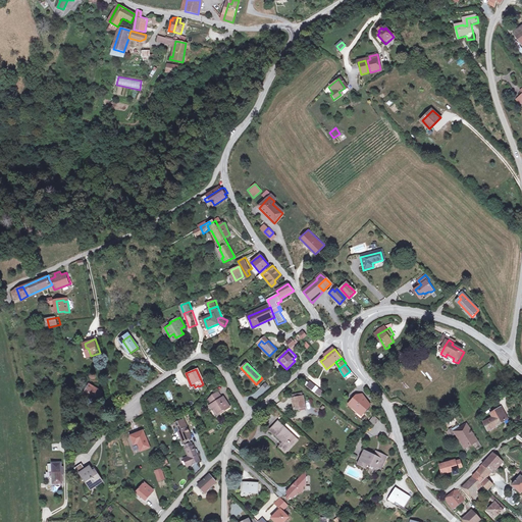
[(304,384),(319,398),(323,393),(308,379),(304,384)]
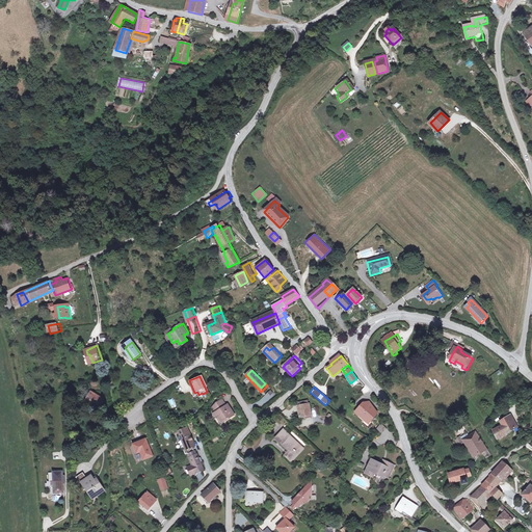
[(95,390),(86,400),(91,403),(94,400),(102,406),(107,399),(95,390)]
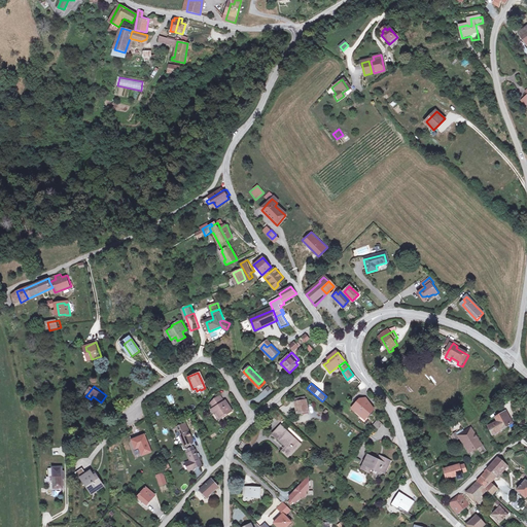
[(232,410),(229,402),(225,405),(223,400),(224,399),(221,393),(216,395),(210,402),(213,407),(210,408),(212,413),(216,411),(218,416),(226,411),(227,413),(232,410)]
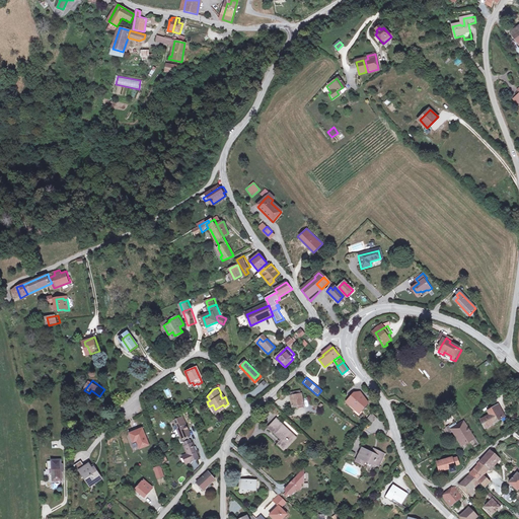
[(295,408),(308,405),(306,394),(293,396),(295,408)]
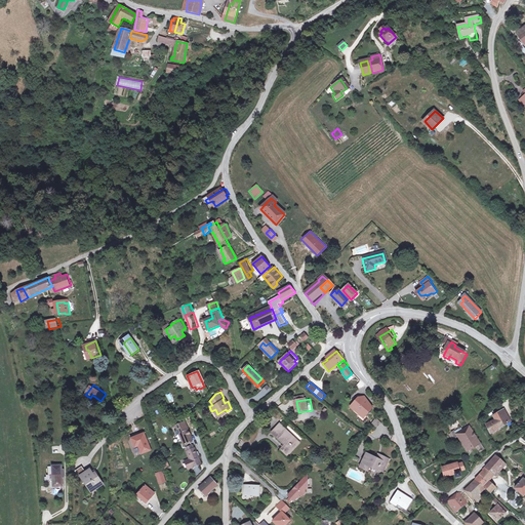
[(512,421),(505,409),(493,416),(495,419),(486,426),(491,434),(499,429),(500,430),(509,426),(507,423),(512,421)]
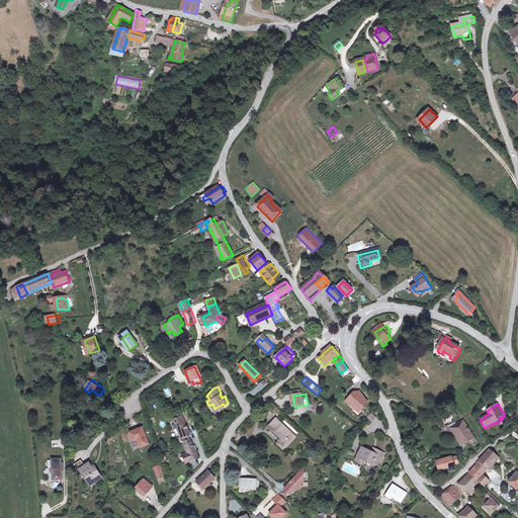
[(182,443),(185,442),(191,439),(189,435),(189,434),(191,433),(188,426),(186,427),(184,422),(186,421),(184,417),(175,421),(177,425),(178,424),(180,428),(178,428),(182,438),(181,439),(182,443)]
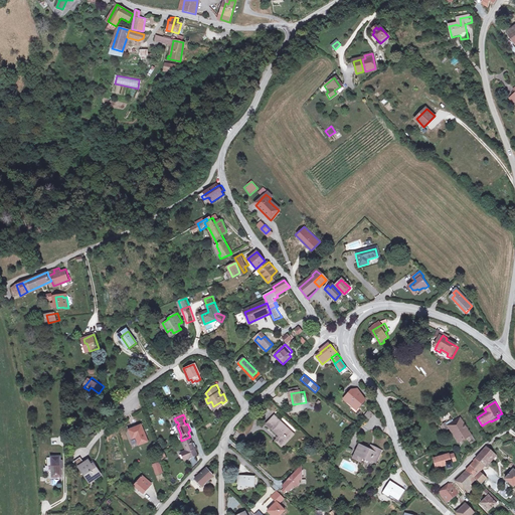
[(288,431),(290,428),(277,416),(268,425),(281,437),(279,440),(284,445),(293,436),(288,431)]
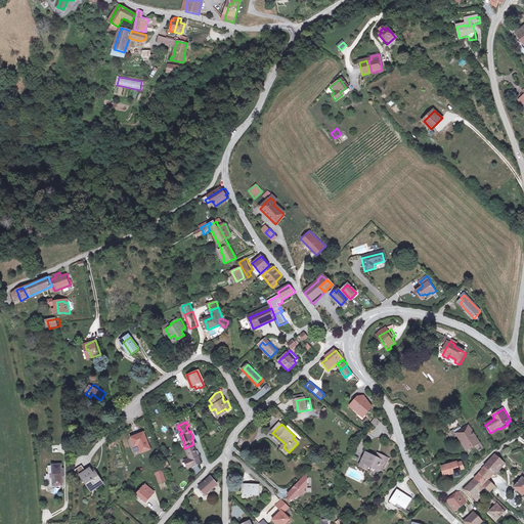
[(483,450),(469,427),(456,433),(467,451),(475,447),(478,453),(483,450)]
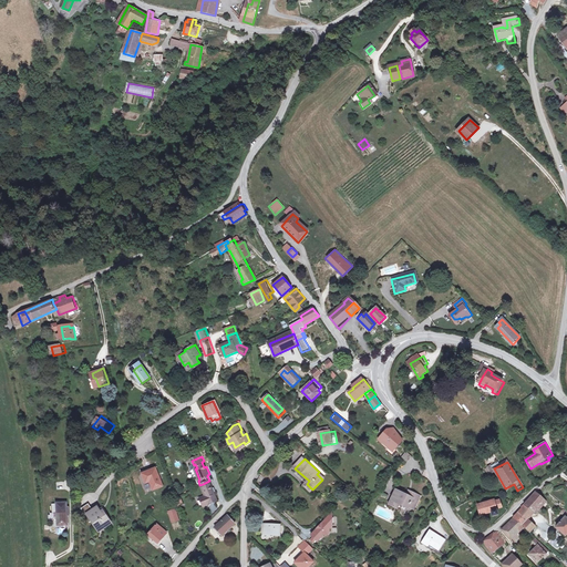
[(157,468),(144,474),(147,484),(151,483),(154,491),(164,486),(157,468)]
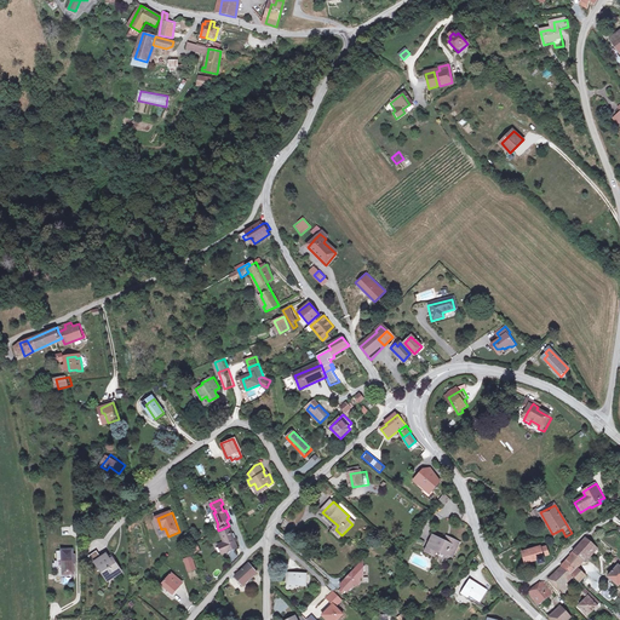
[(229,526),(222,529),(223,533),(223,534),(227,543),(222,545),(227,554),(237,549),(240,549),(233,529),(231,529),(229,526)]
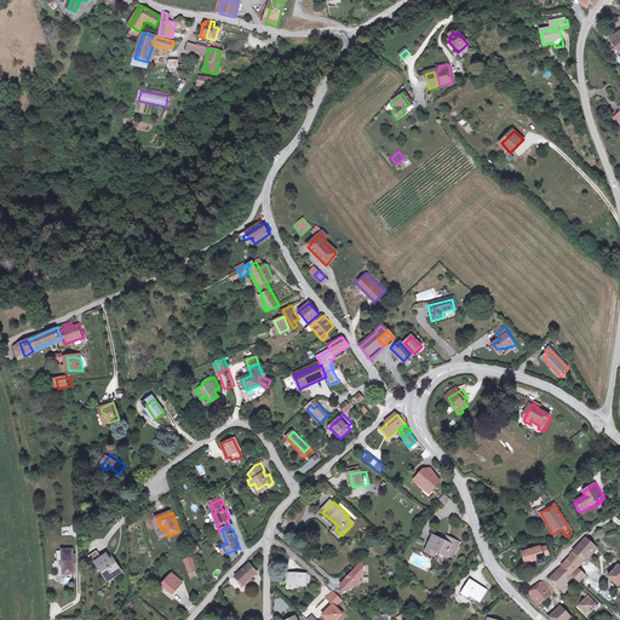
[(463,545),(453,540),(451,545),(447,543),(436,538),(428,554),(437,558),(440,554),(449,557),(454,560),(463,545)]
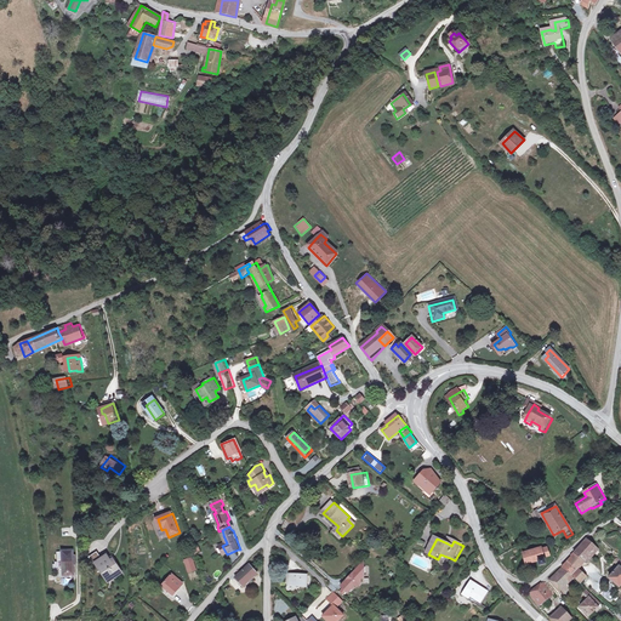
[(584,545),(575,553),(575,554),(579,557),(576,560),(582,567),(598,550),(587,540),(584,545)]
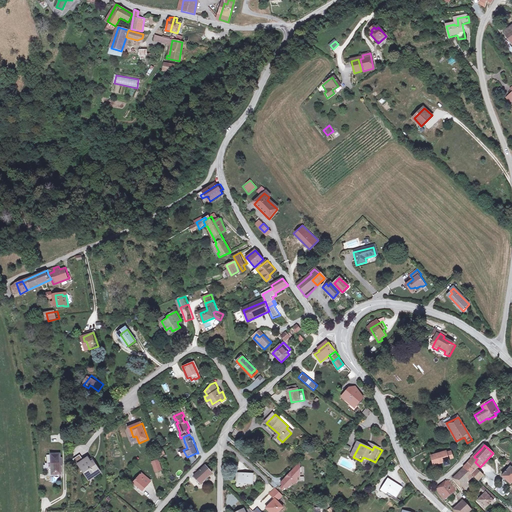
[(60,451),(51,451),(51,452),(47,452),(47,461),(52,461),(52,472),(61,472),(61,463),(61,460),(62,460),(62,455),(60,455),(60,451)]
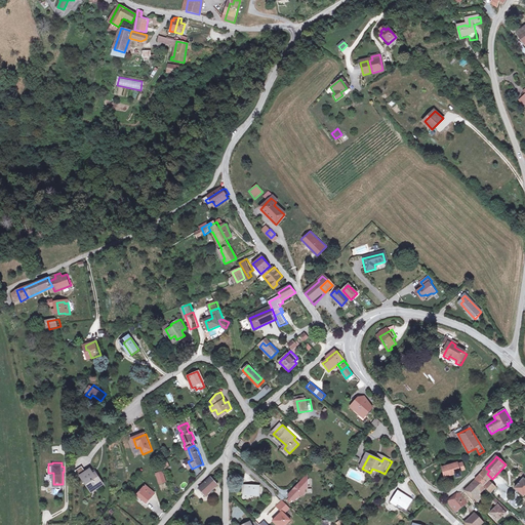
[(457,462),(441,468),(444,477),(452,474),(453,478),(460,476),(459,471),(465,470),(462,463),(458,465),(457,462)]
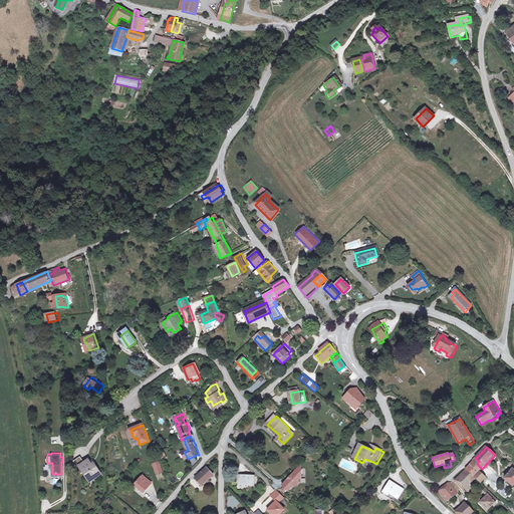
[(78,466),(79,466),(88,460),(90,463),(92,462),(89,457),(83,461),(80,457),(74,461),(78,466)]
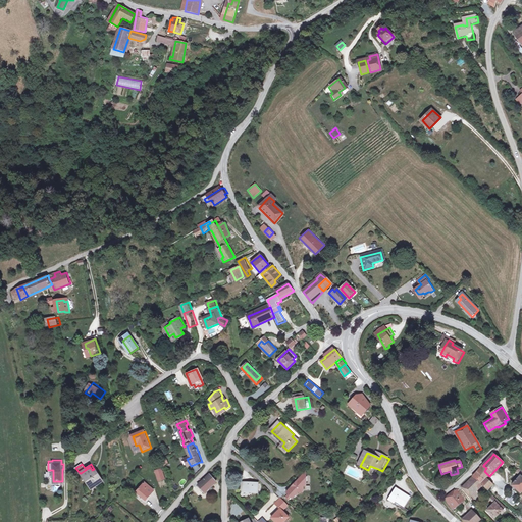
[(483,466),(473,477),(474,478),(481,484),(488,490),(492,485),(486,479),(489,476),(484,471),(486,468),(483,466)]
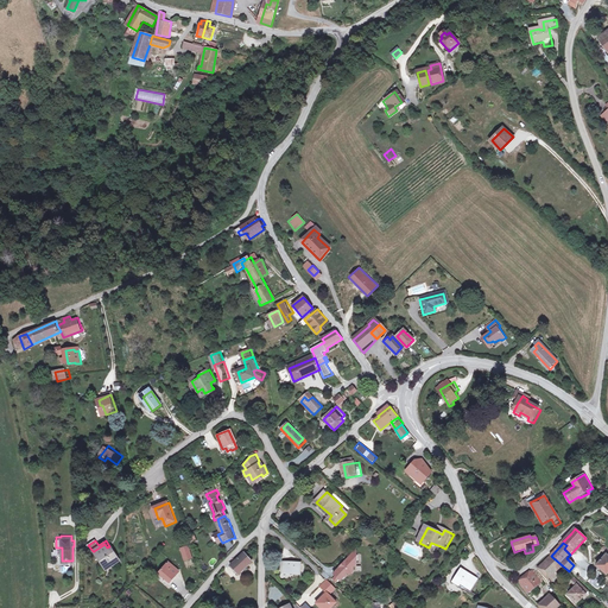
[(105,544),(94,551),(100,559),(102,558),(107,565),(118,558),(112,549),(114,548),(112,544),(109,546),(107,548),(105,544)]
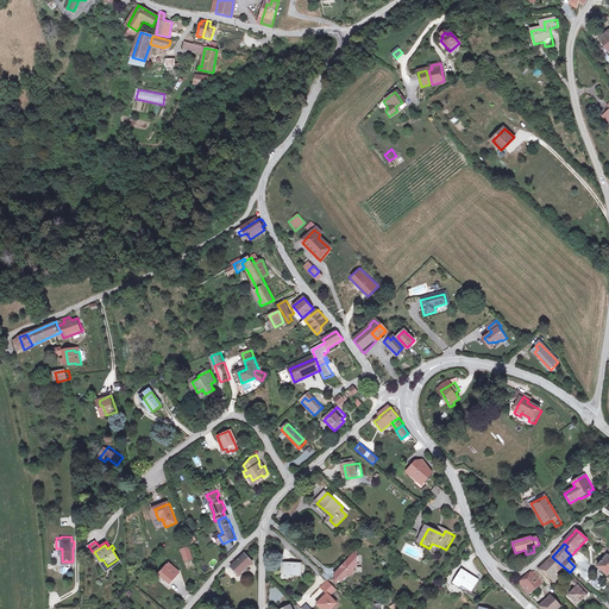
[(190,547),(183,550),(187,562),(194,559),(190,547)]
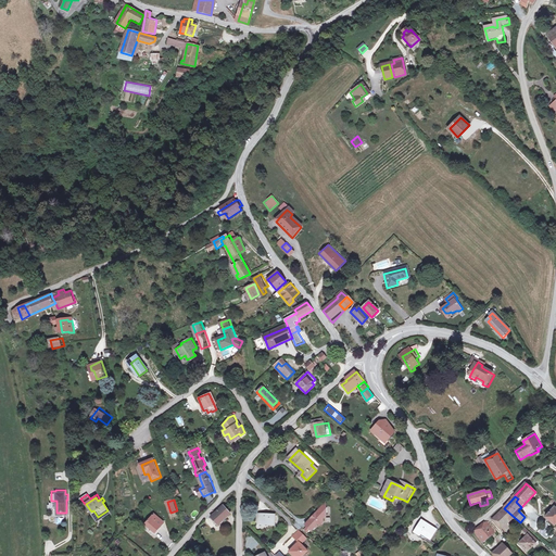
[(231,514),(223,505),(212,517),(219,526),(231,514)]
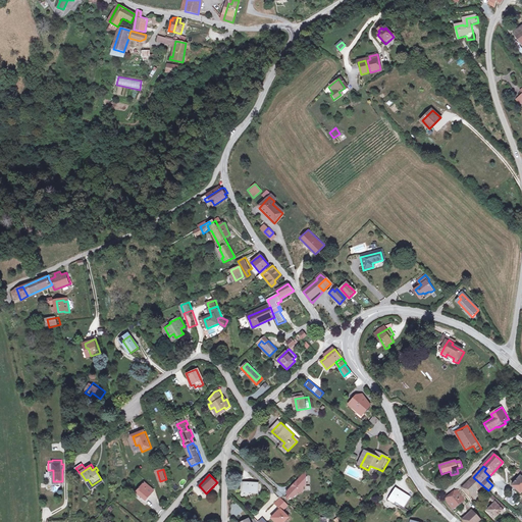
[(308,484),(307,477),(303,476),(288,492),(289,494),(292,497),(293,499),(298,493),(304,493),(305,486),(308,484)]
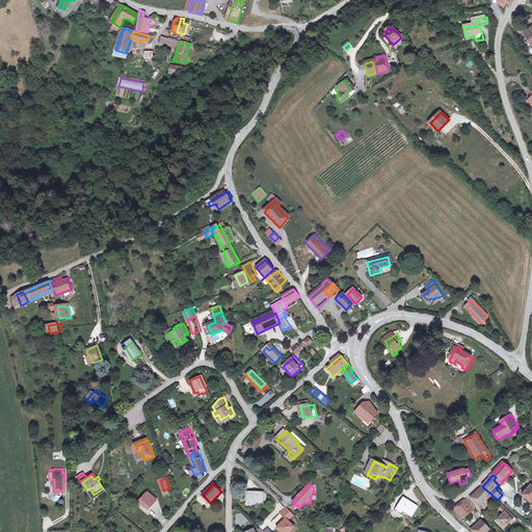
[(531,486),(522,496),(531,503),(531,501),(531,486)]
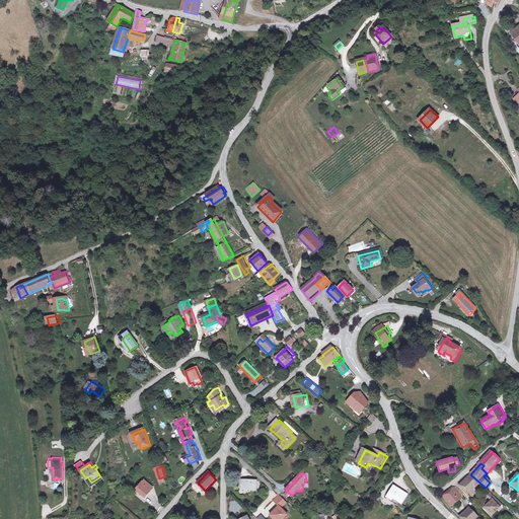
[(468,493),(478,482),(471,475),(461,487),(468,493)]
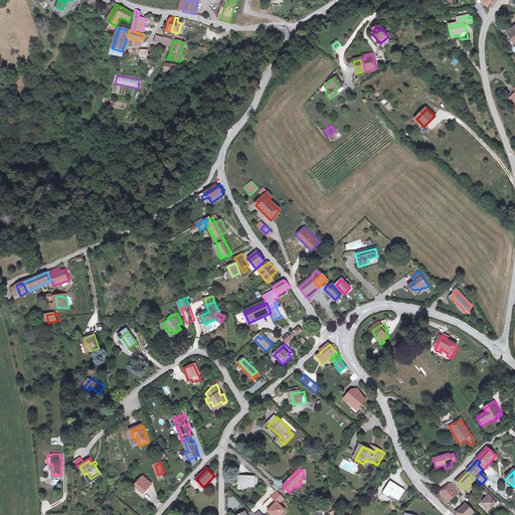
[(87,473),(84,474),(90,482),(101,475),(100,473),(91,479),(87,473)]
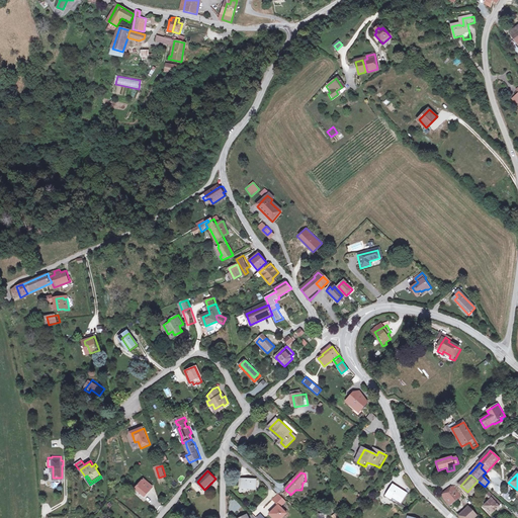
[(154,487),(147,479),(138,488),(146,495),(154,487)]
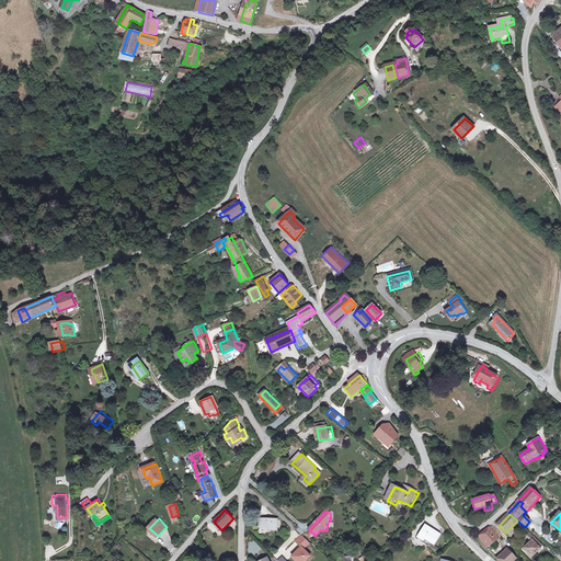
[(262,519),(262,530),(277,530),(277,521),(262,519)]
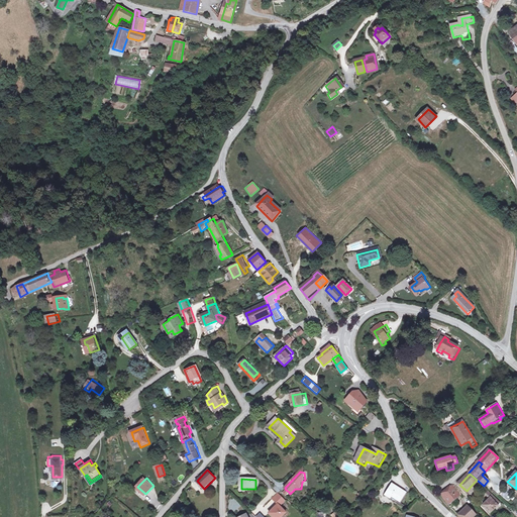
[(387,495),(393,498),(394,496),(403,501),(408,491),(393,484),(387,495)]
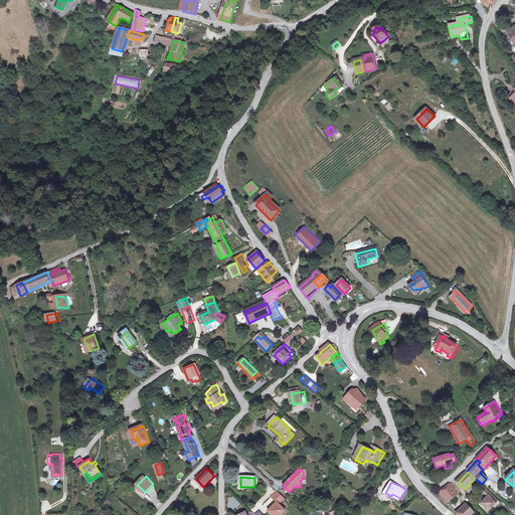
[(494,484),(491,489),(497,494),(501,490),(494,484)]
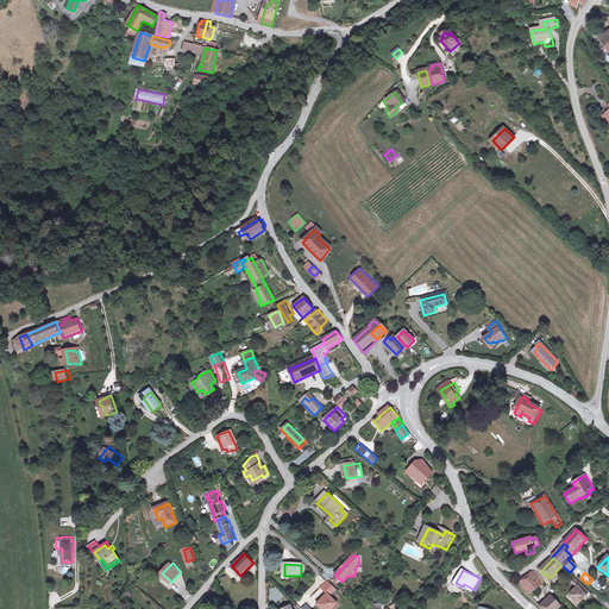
[(525,585),(531,594),(542,582),(534,573),(532,576),(531,575),(525,579),(525,585)]
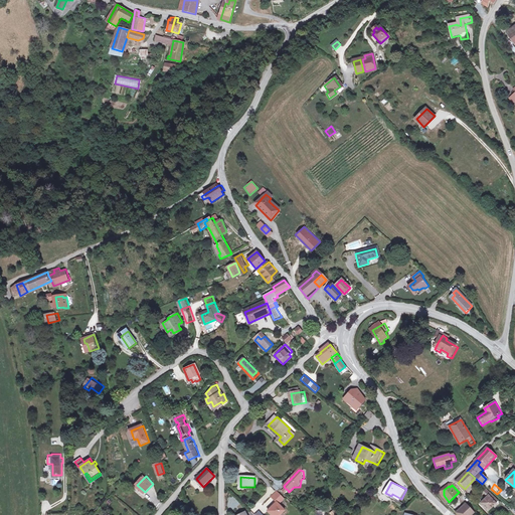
[(487,497),(495,505),(498,502),(485,490),(482,493),(487,497)]
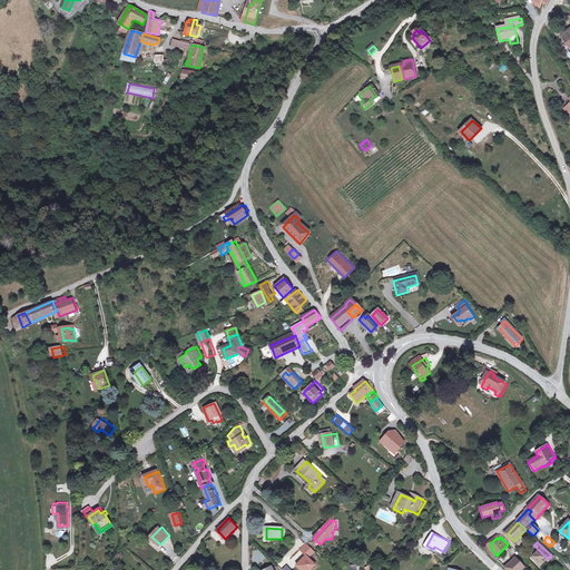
[(315,552),(307,544),(301,551),(307,557),(297,567),(301,569),(312,569),(316,564),(310,558),(315,552)]
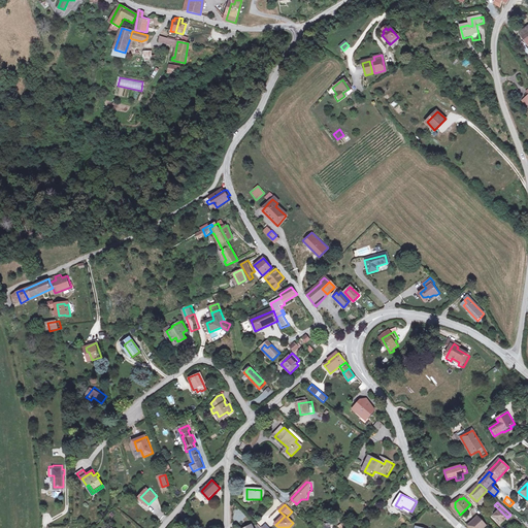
[(504,521),(507,518),(499,509),(493,516),(503,526),(506,523),(504,521)]
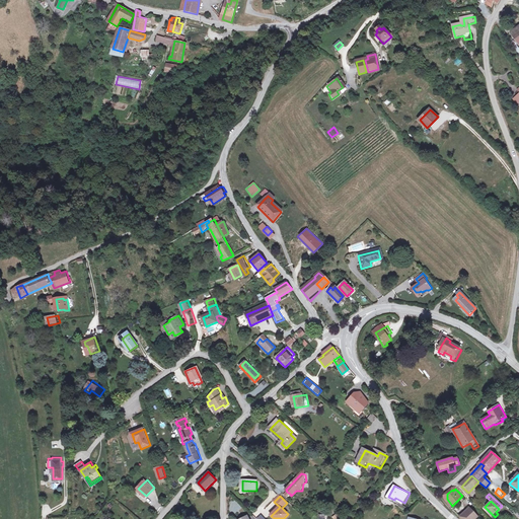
[(471,508),(462,517),(463,518),(475,518),(479,516),(471,508)]
